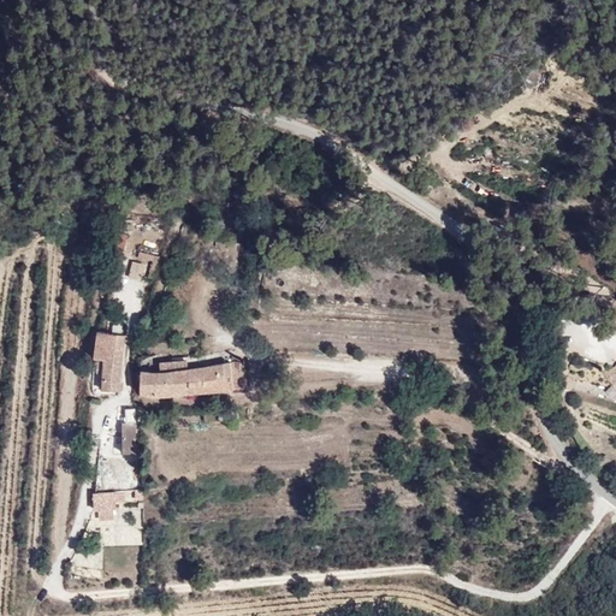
[(160,256),(140,253),(138,258),(153,260),(148,278),(153,279),(160,256)]
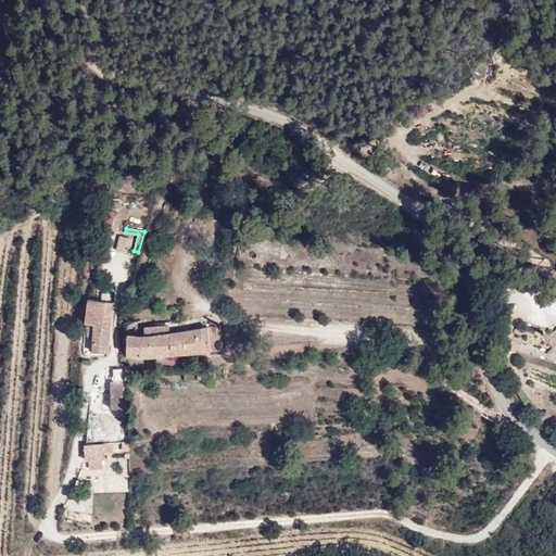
[(133,238),(118,235),(115,251),(129,253),(133,238)]
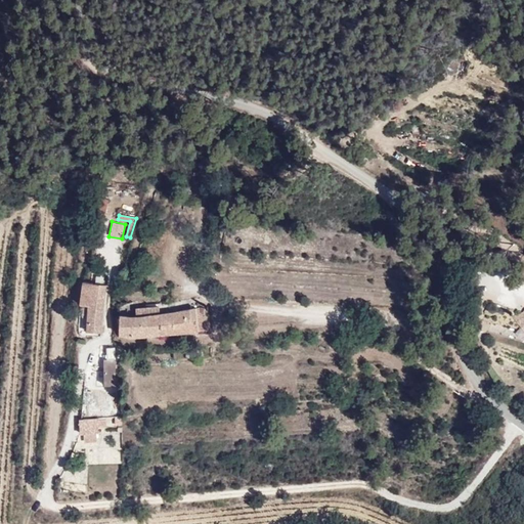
[(103,330),(107,282),(85,279),(82,301),(89,303),(87,329),(103,330)]
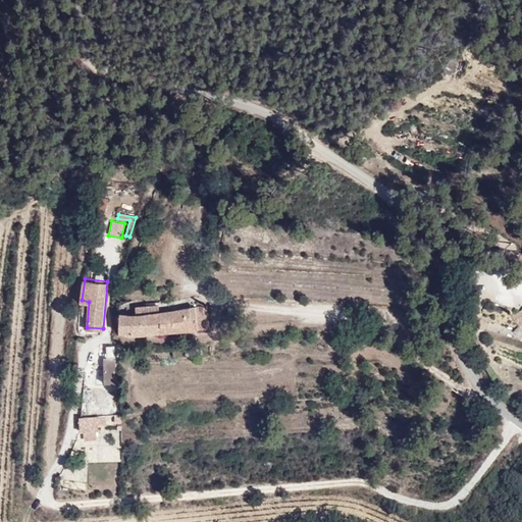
[(521,304),(521,295),(517,289),(513,293),(521,304)]
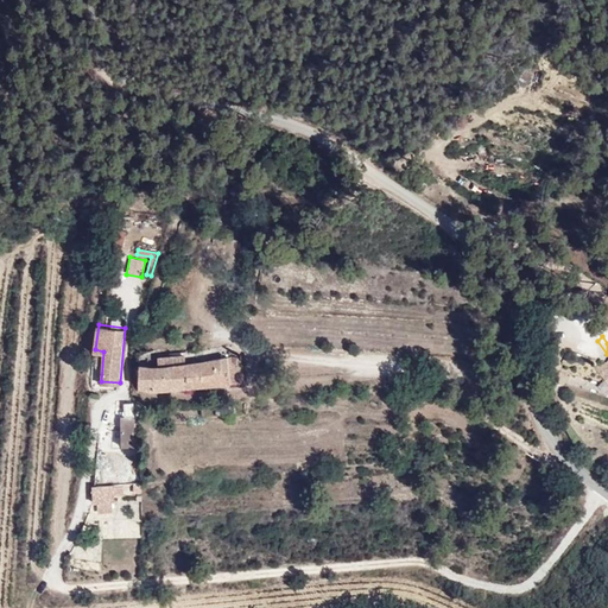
[(153,365),(137,365),(137,390),(159,392),(239,385),(236,355),(217,355),(183,358),(182,350),(152,352),(153,365)]
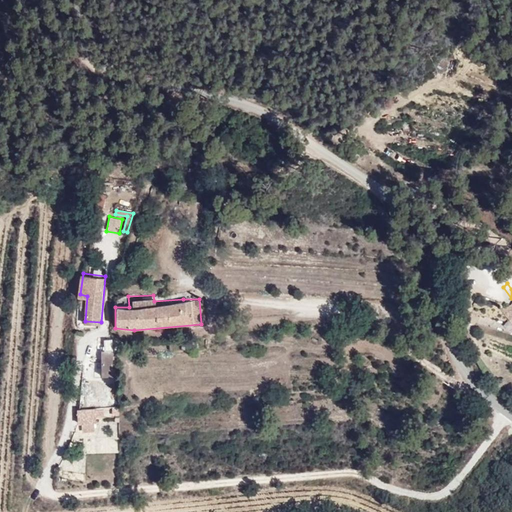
[(94,377),(102,377),(112,377),(112,352),(117,352),(117,339),(107,339),(107,337),(97,336),(97,352),(102,352),(102,361),(94,360),(94,377)]
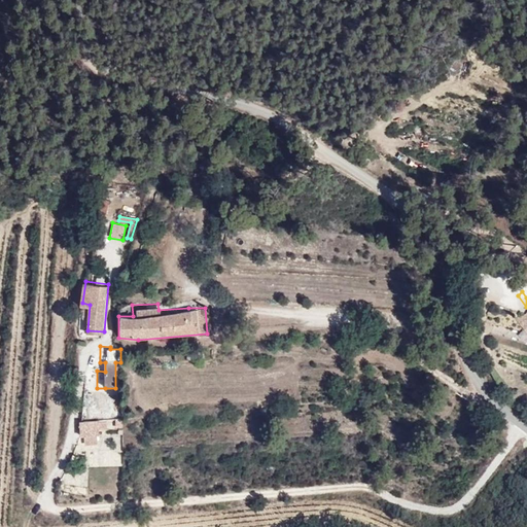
[(123,427),(120,418),(106,421),(108,430),(123,427)]
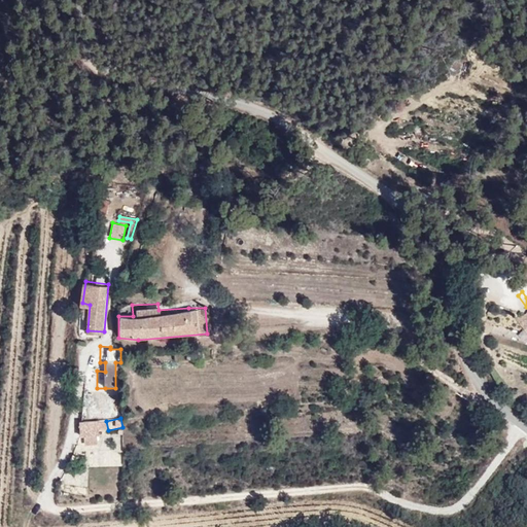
[(106,419),(80,421),(81,434),(85,434),(85,442),(96,442),(96,434),(99,434),(99,428),(106,427),(106,419)]
